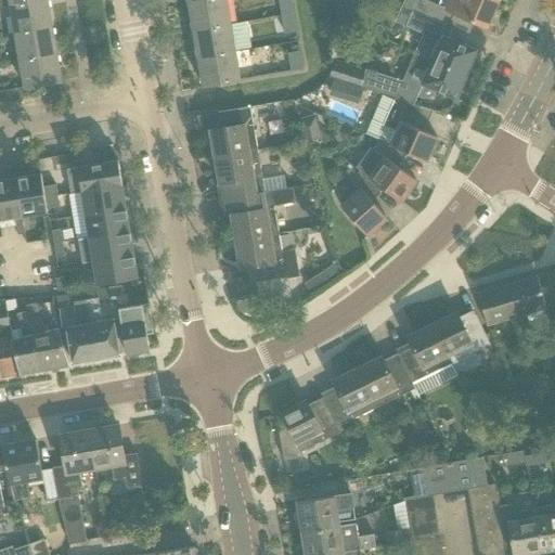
[(39,0),(10,5),(15,34),(53,27),(48,0),(39,0)]
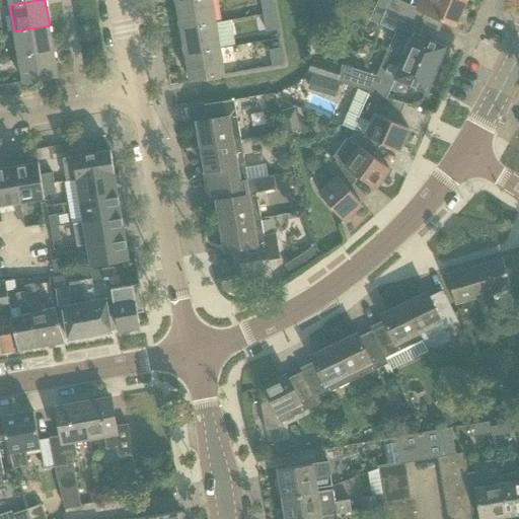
[(206,0),(176,5),(180,31),(216,25),(212,0),(206,0)]
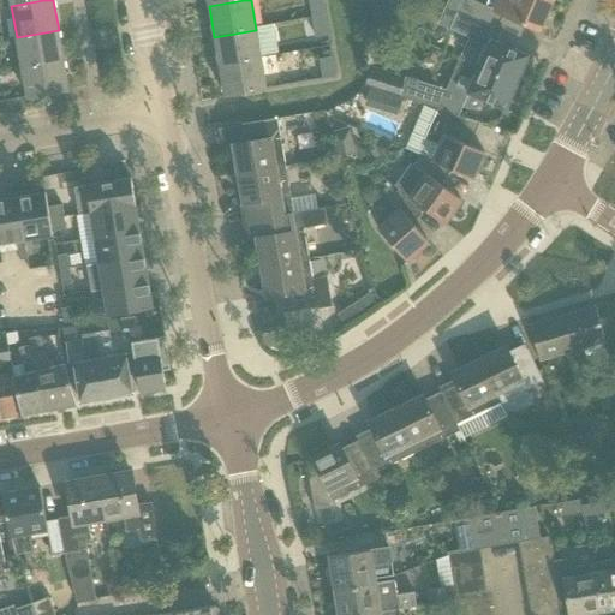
[(309,0),(312,19),(326,17),(322,0),(309,0)]
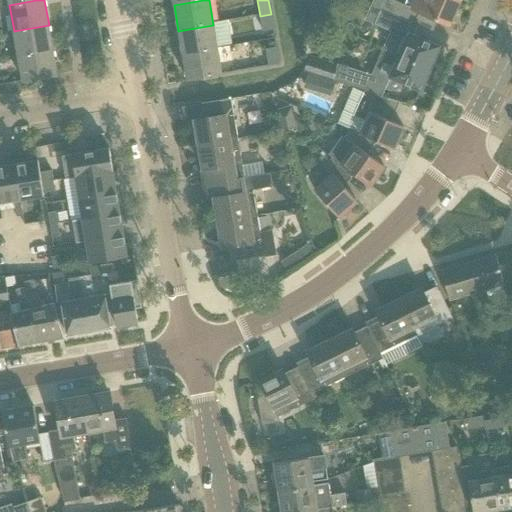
[(311,0),(309,20),(321,25),(328,4),(329,0),(311,0)]
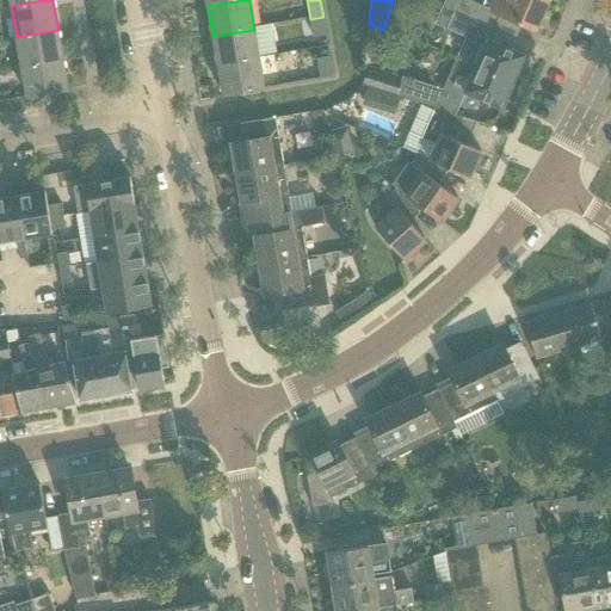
[(446,0),(444,7),(455,12),(460,0),(446,0)]
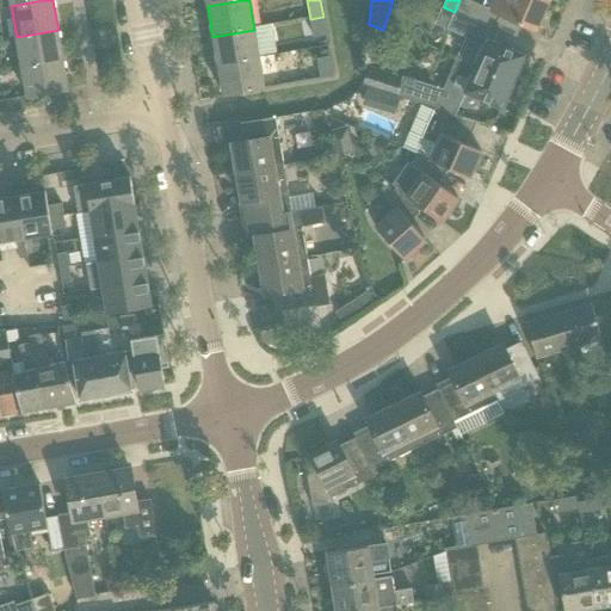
[(467,0),(460,0),(455,12),(494,30),(500,14),(482,6),(467,0)]
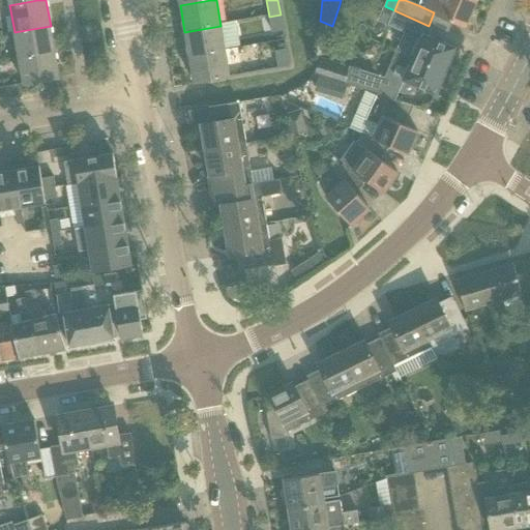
[(420,0),(418,5),(434,12),(438,15),(438,13),(452,21),(465,25),(474,0),(420,0)]
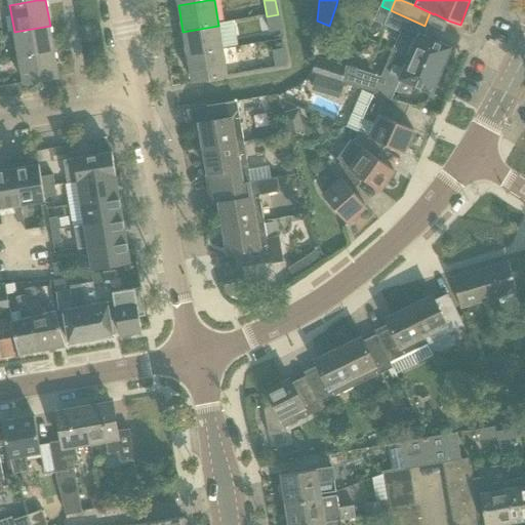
[(381,6),(374,22),(384,26),(391,10),(381,6)]
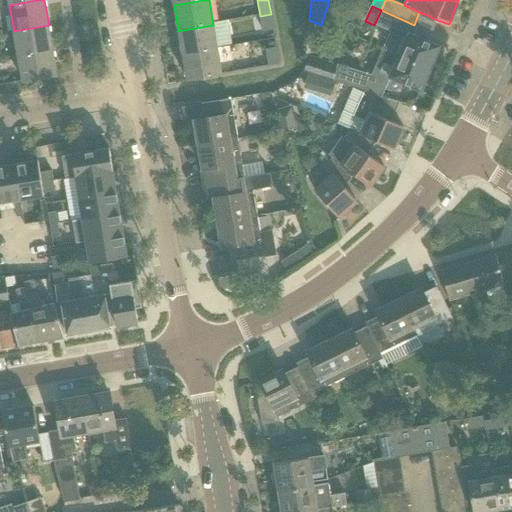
[(390,32),(382,49),(397,55),(432,71),(438,57),(435,56),(439,47),(414,36),(418,27),(414,25),(381,10),(374,25),(390,32)]
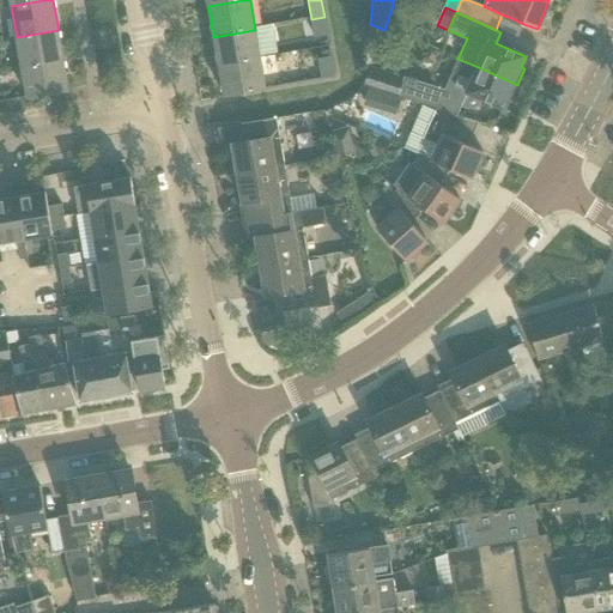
[(325,17),(311,19),(315,38),(328,36),(325,17)]
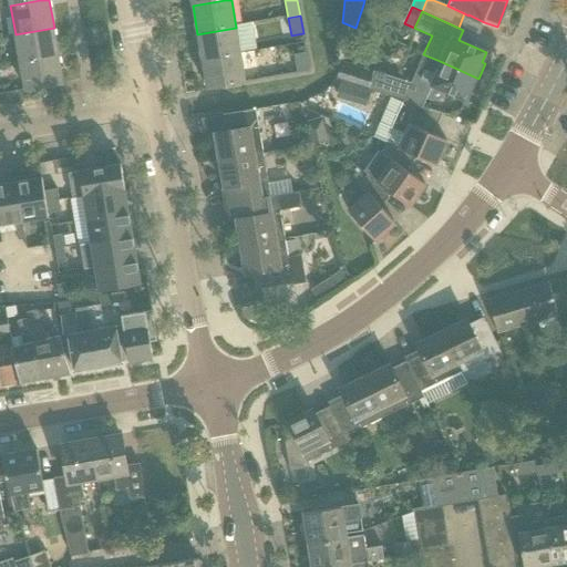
[(16,34),(20,61),(59,54),(54,28),(16,34)]
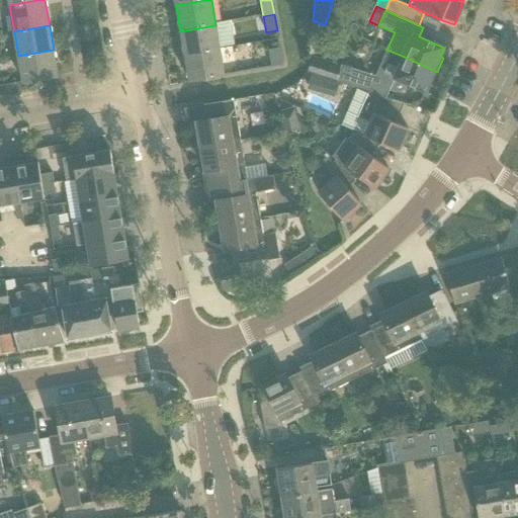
[(180,31),(185,56),(221,50),(216,25),(180,31)]
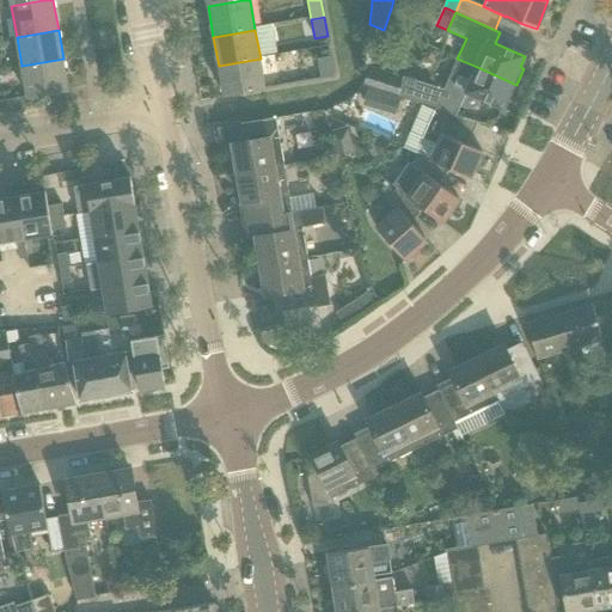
[(318,60),(322,79),(334,78),(331,57),(318,60)]
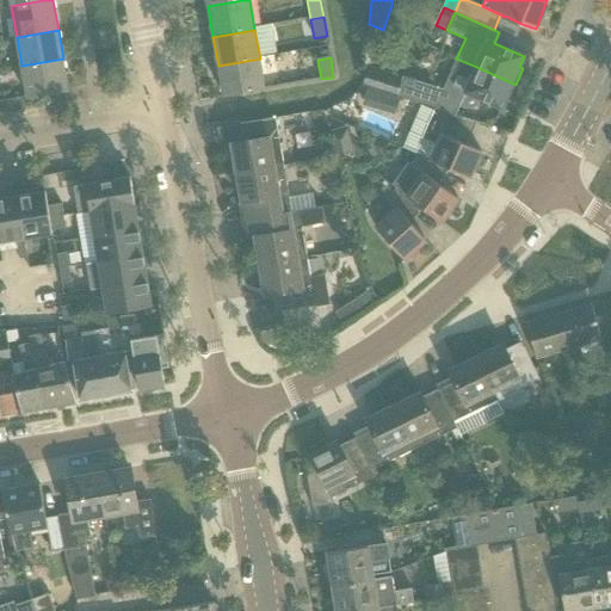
[(63,59),(22,66),(28,98),(69,90),(63,59)]
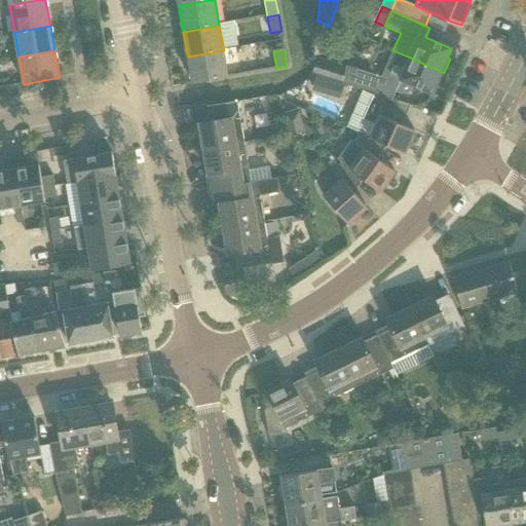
[(224,50),(188,57),(192,82),(228,76),(224,50)]
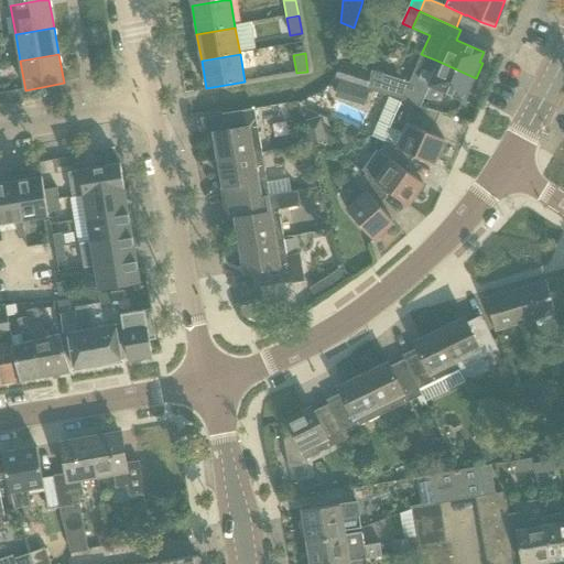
[(340,62),(335,77),(381,94),(389,97),(402,101),(421,107),(424,98),(429,99),(433,99),(438,99),(443,95),(444,91),(463,100),(467,90),(470,93),(476,78),(437,61),(421,54),(409,83),(370,72),(347,64),(340,62)]
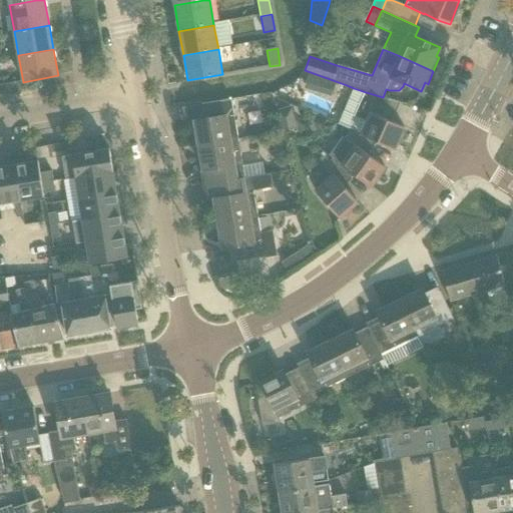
[(308,75),(305,86),(317,89),(320,79),(308,75)]
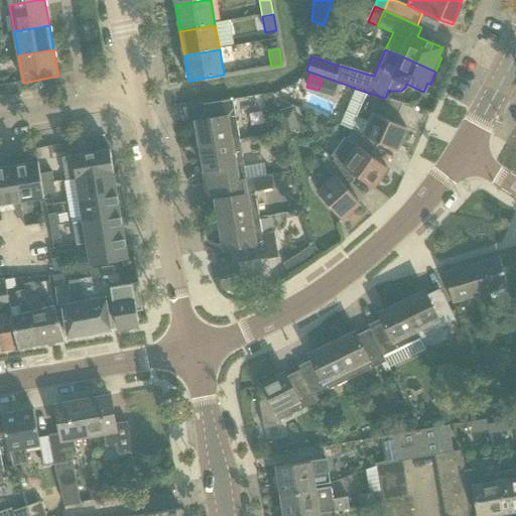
[(356,89),(341,125),(353,130),(363,134),(362,136),(379,142),(397,150),(406,128),(387,120),(395,101),(385,98),(368,93),(356,89)]
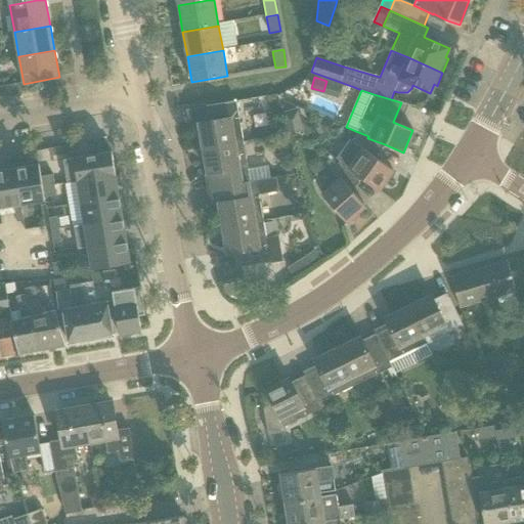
[(199,123),(203,149),(244,142),(236,101),(207,106),(209,122),(199,123)]
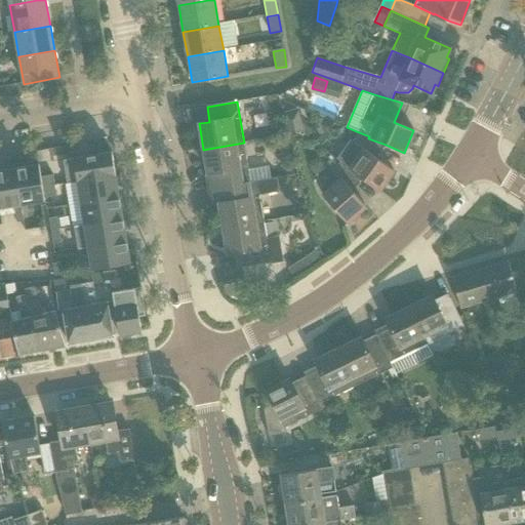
[(300,113),(283,117),(288,137),(300,134),(307,137),(313,130),(303,123),(300,113)]
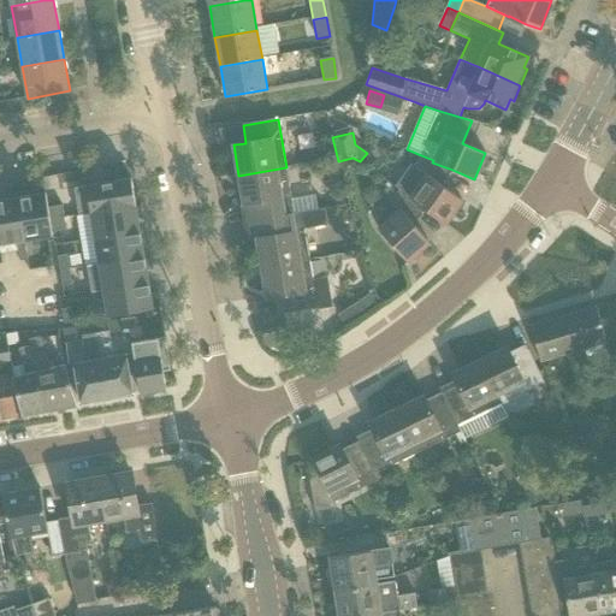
[(421,155),(398,187),(402,189),(412,197),(412,199),(410,200),(427,212),(445,224),(462,201),(440,185),(452,170),(432,163),(433,160),(421,155)]
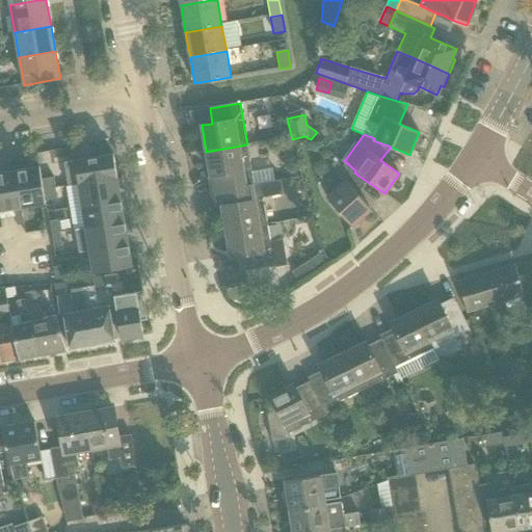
[(208,178),(210,192),(223,190),(255,185),(247,144),(206,152),(211,177),(208,178)]
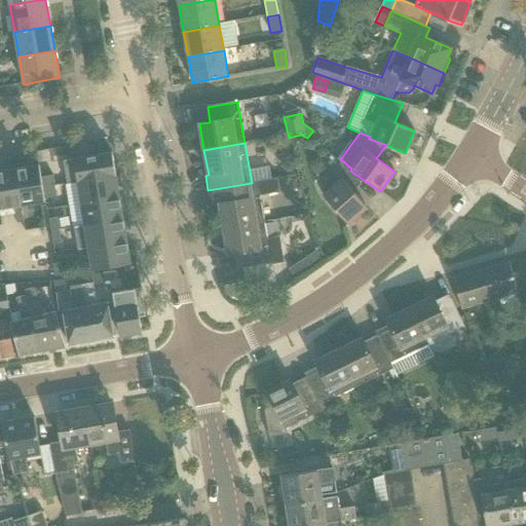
[(77,183),(116,177),(115,174),(114,170),(112,152),(111,152),(96,155),(63,160),(67,184),(77,183)]
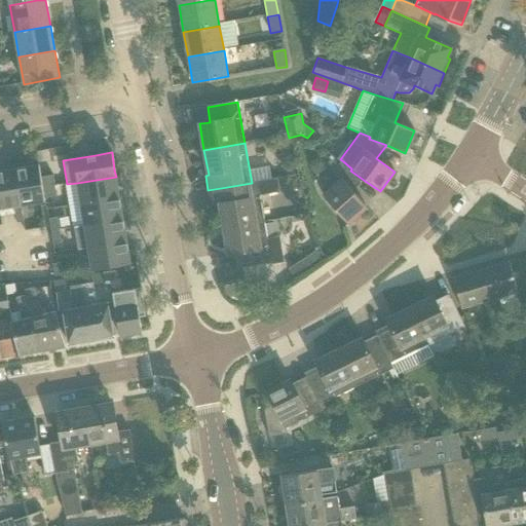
[(334,185),(324,194),(348,224),(367,208),(352,191),(365,181),(350,171),(350,170),(351,168),(342,161),(327,176),(334,185)]
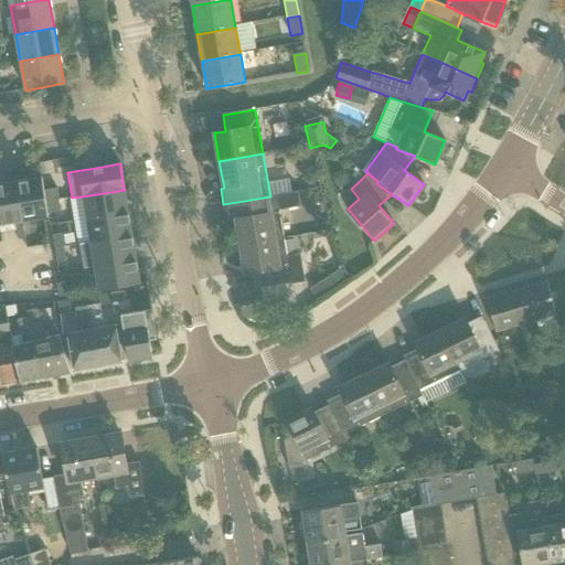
[(17,181),(23,220),(48,216),(48,212),(45,202),(45,201),(43,190),(42,177),(41,177),(17,181)]
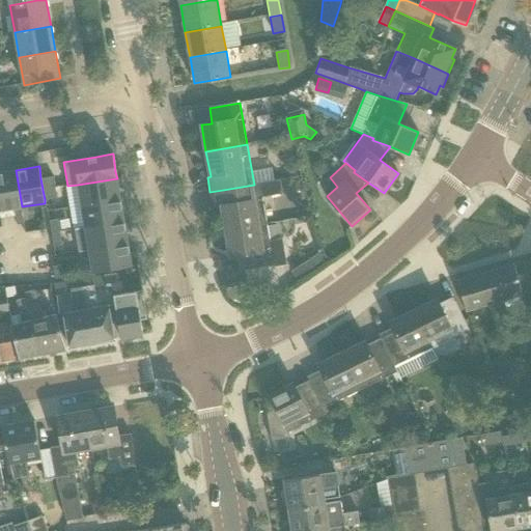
[(7,171),(0,172),(0,210),(0,211),(14,208),(21,207),(22,206),(16,170),(7,171)]
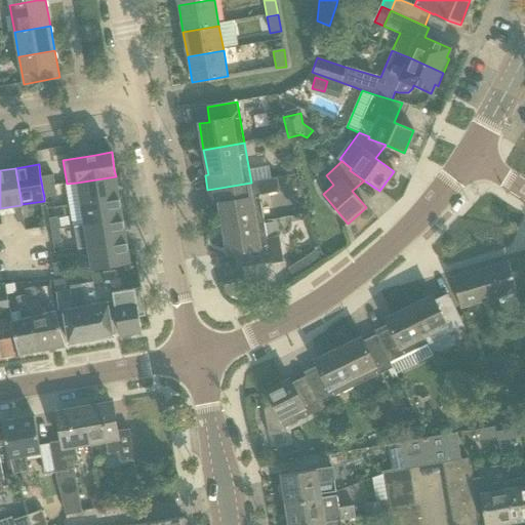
[(52,174),(40,176),(42,187),(54,185),(52,174)]
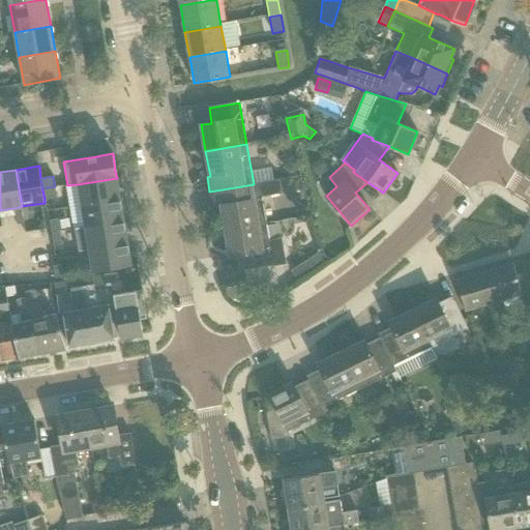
[(78,184),(81,205),(82,205),(120,199),(120,198),(117,178),(78,184)]
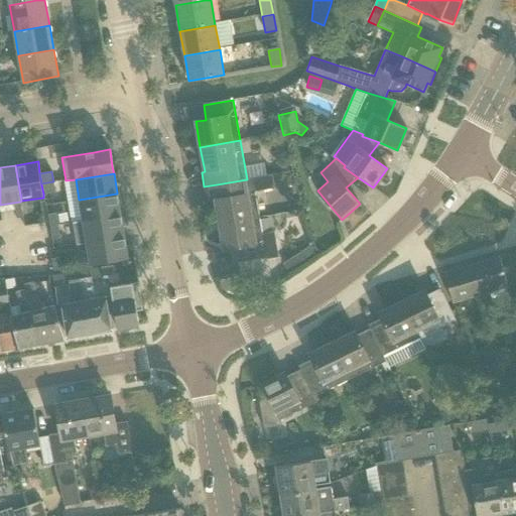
[(217,184),(204,186),(207,202),(215,200),(219,225),(259,218),(255,191),(274,188),(272,174),(253,178),(247,179),(217,184)]
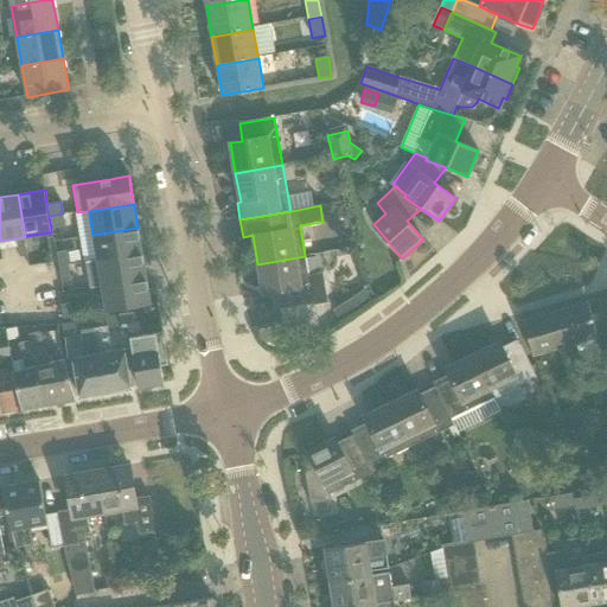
[(78,237),(93,235),(89,211),(77,212),(75,213),(78,237)]
